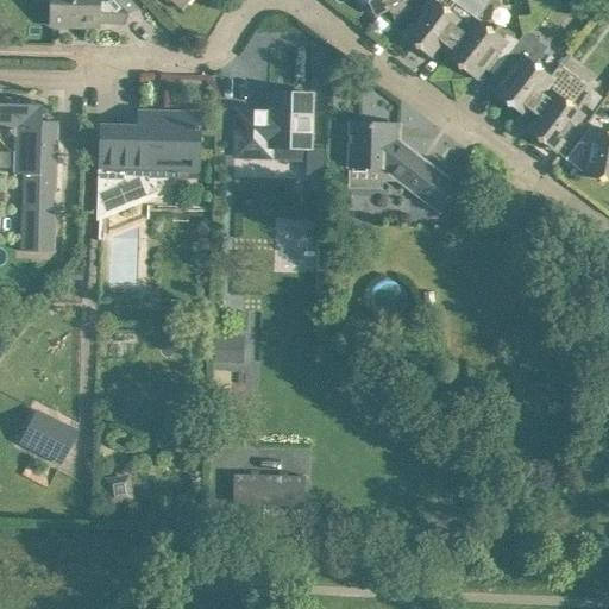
[(50,0),(50,25),(98,27),(98,23),(124,23),(137,10),(127,0),(50,0)]
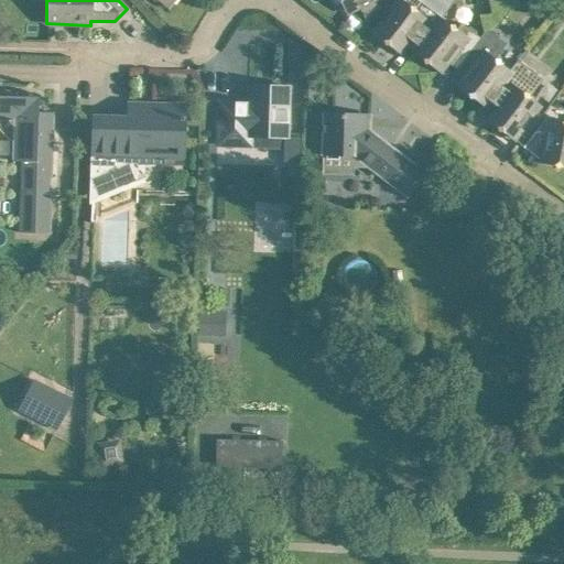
[(339,0),(346,12),(358,6),(366,20),(376,7),(371,0),(339,0)]
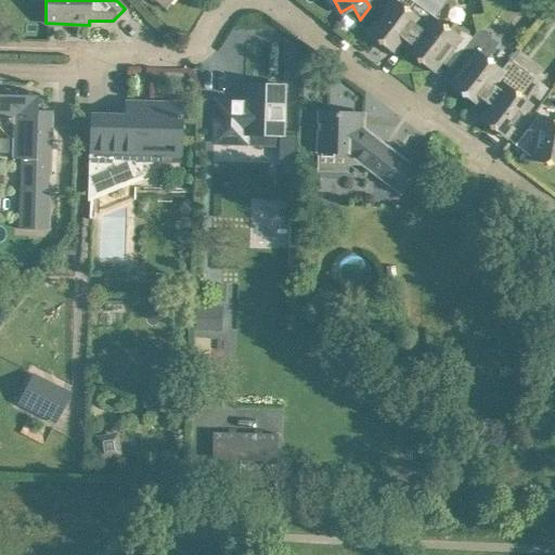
[(394,0),(369,33),(392,52),(399,43),(409,50),(408,51),(408,52),(434,18),(448,0),(394,0)]
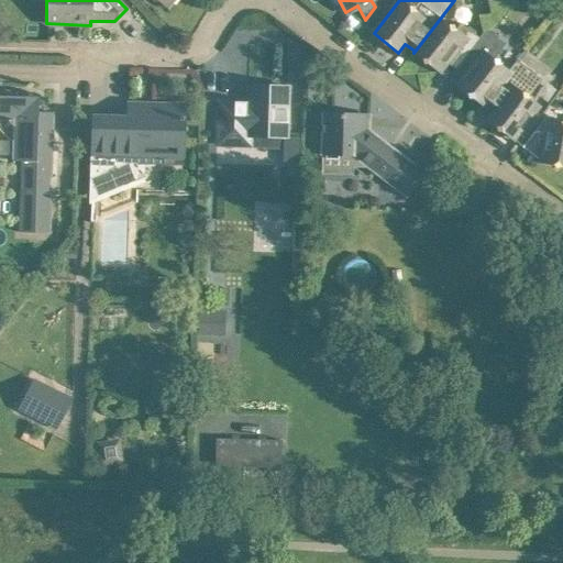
[(350,15),(340,29),(355,41),(365,28),(350,15)]
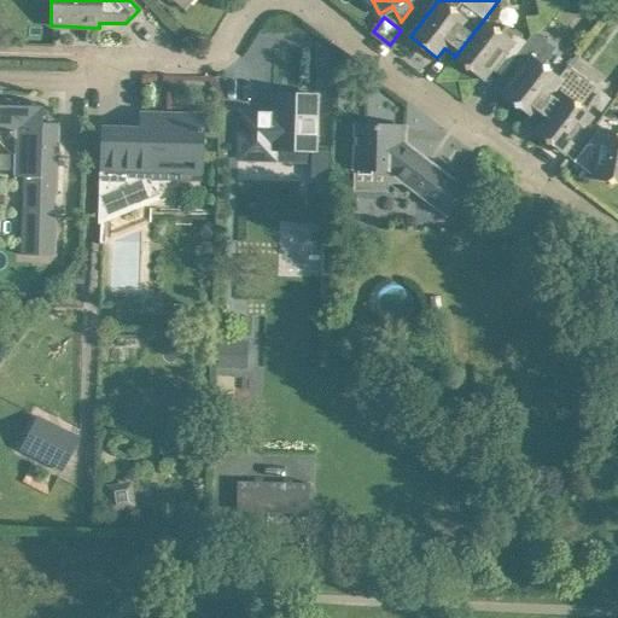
[(497,57),(508,65),(534,33),(526,41),(505,25),(499,34),(483,21),(454,58),(482,79),(497,57)]
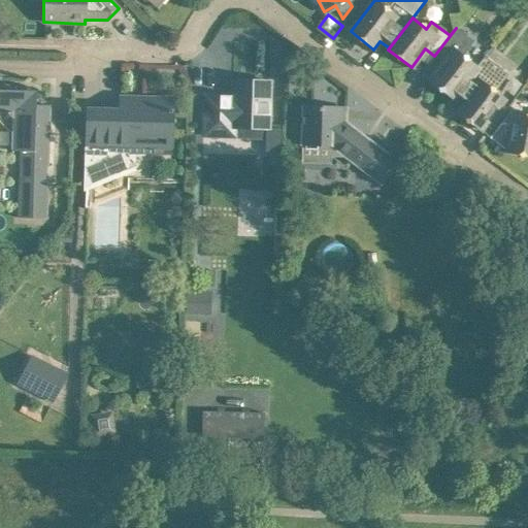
[(430,80),(453,98),(476,67),(463,57),(474,41),(456,28),(434,56),(443,63),(430,80)]
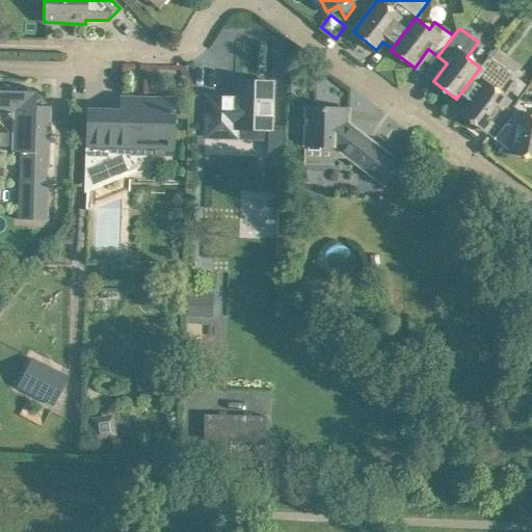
[(480,68),(456,99),(456,100),(460,95),(469,101),(460,113),(483,131),(488,125),(495,130),(514,104),(501,94),(512,78),(487,58),(480,68)]
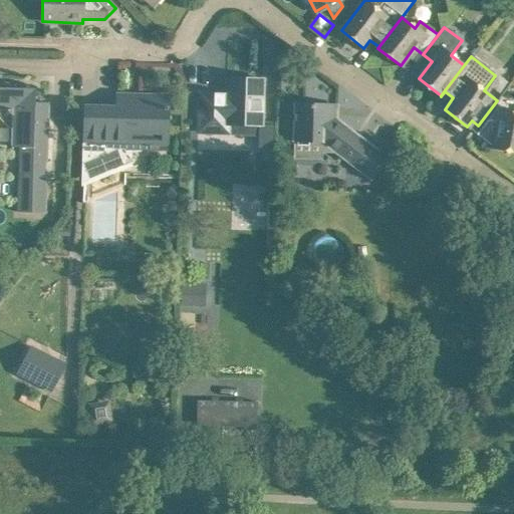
[(262,80),(228,79),(224,79),(223,94),(200,93),(199,132),(228,133),(228,123),(261,124),(262,80)]
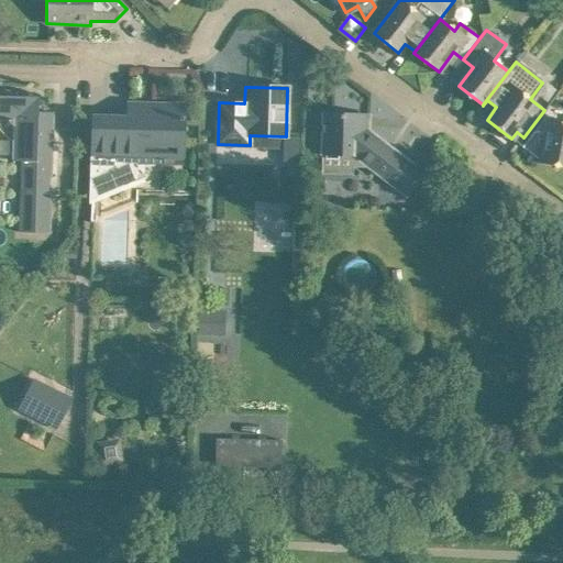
[(0,120),(8,121),(13,127),(13,141),(12,140),(12,162),(22,162),(22,175),(21,175),(20,232),(50,233),(53,113),(39,112),(39,108),(39,99),(39,97),(36,97),(28,97),(0,96),(0,120)]
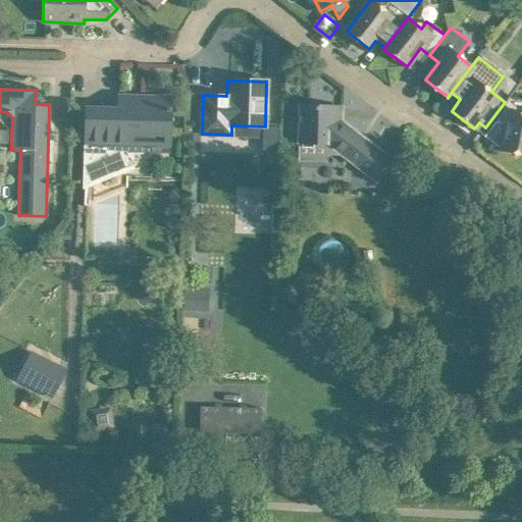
[(87,109),(85,175),(85,176),(86,177),(86,178),(87,178),(88,179),(89,179),(90,179),(91,179),(125,165),(125,147),(169,148),(169,136),(170,98),(119,97),(119,110),(87,109)]
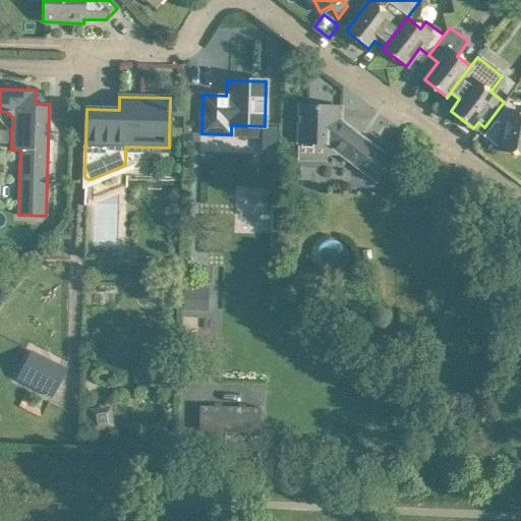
[(339,154),(375,181),(392,160),(335,117),(335,107),(299,106),(298,122),(297,142),(327,143),(339,154)]
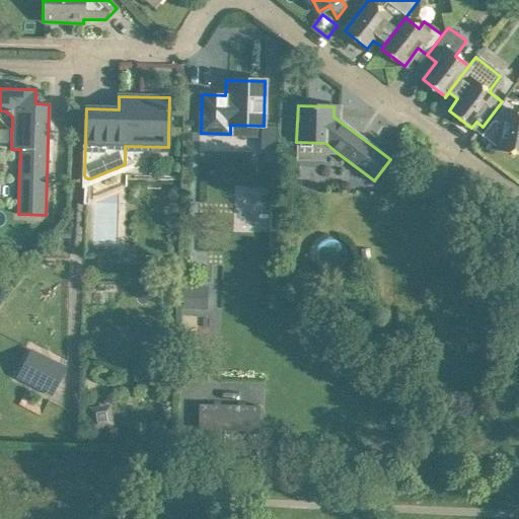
[(518,114),(501,110),(482,136),(499,150),(518,153),(518,114)]
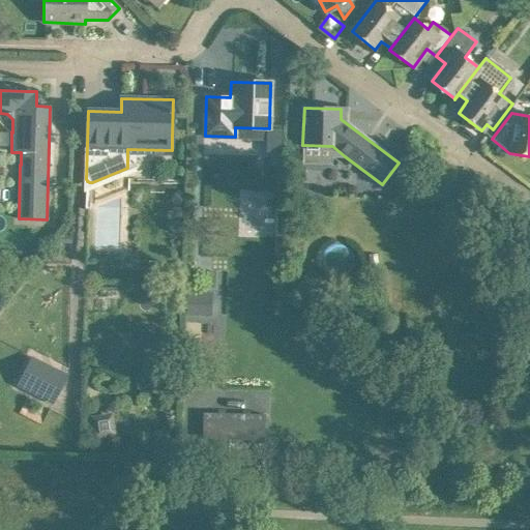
[(188,293),(187,314),(210,315),(211,300),(200,300),(200,293),(188,293)]
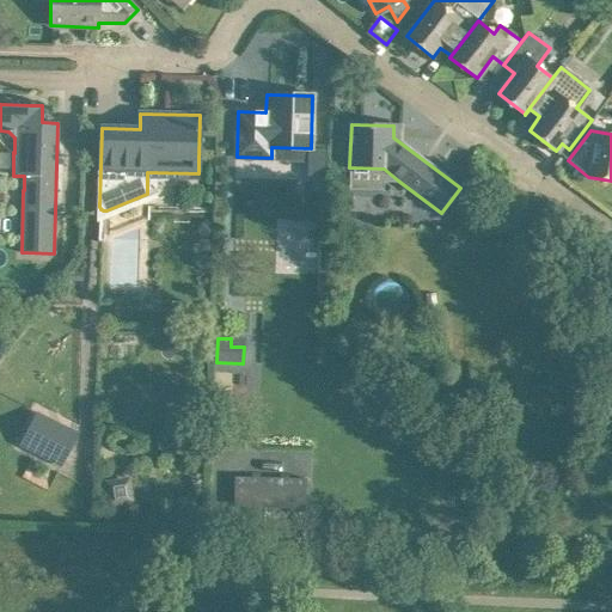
[(37,412),(20,445),(61,466),(79,434),(37,412)]
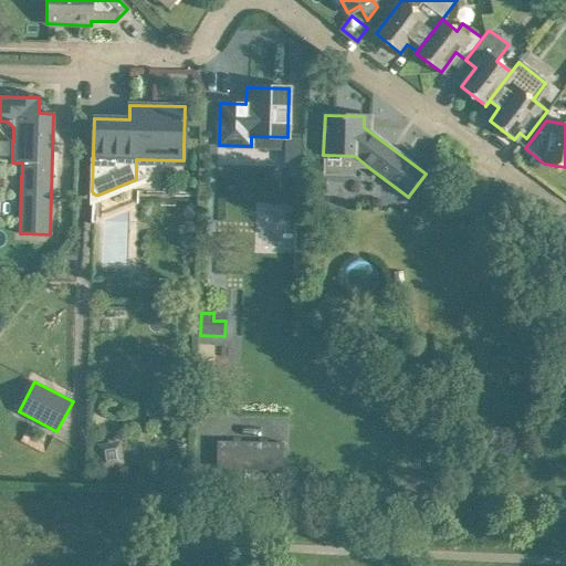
[(218,439),(217,465),(279,468),(280,441),(218,439)]
